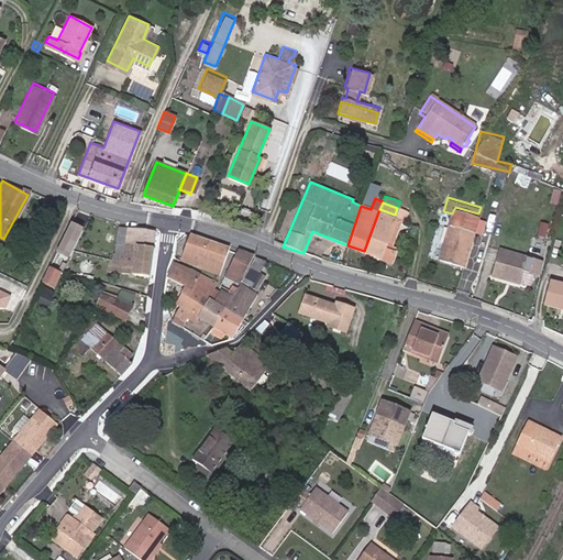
[(463,265),(478,213),(455,207),(452,213),(438,257),(463,265)]
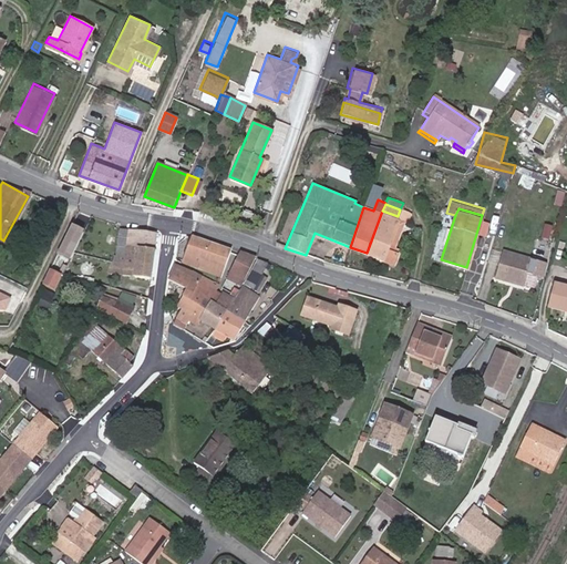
[(397,219),(398,216),(382,211),(367,253),(382,259),(394,264),(399,254),(394,252),(387,248),(398,221),(397,219)]
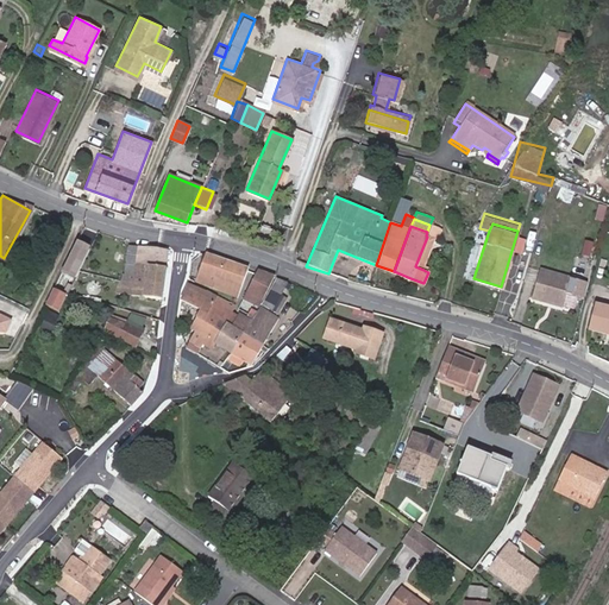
[(415,266),(424,270),(434,239),(427,237),(415,266)]
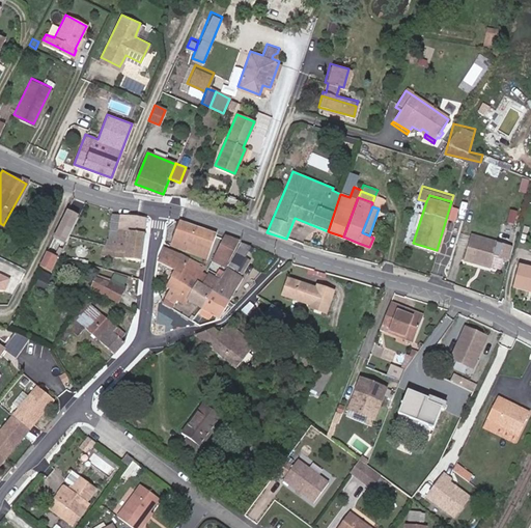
[(516,210),(510,209),(505,222),(512,224),(516,210)]
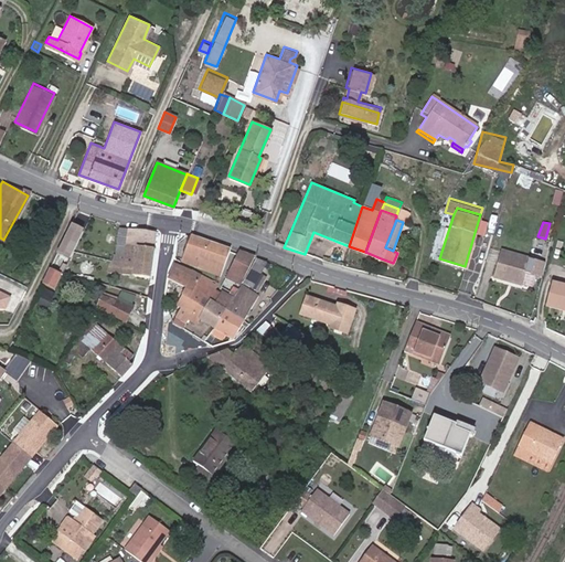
[(70,224),(57,250),(70,256),(83,231),(70,224)]
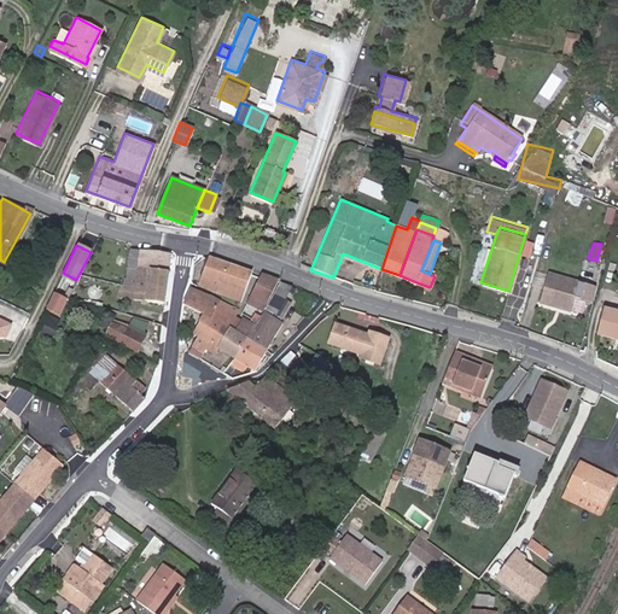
[(163,300),(170,252),(129,247),(126,276),(120,296),(163,300)]
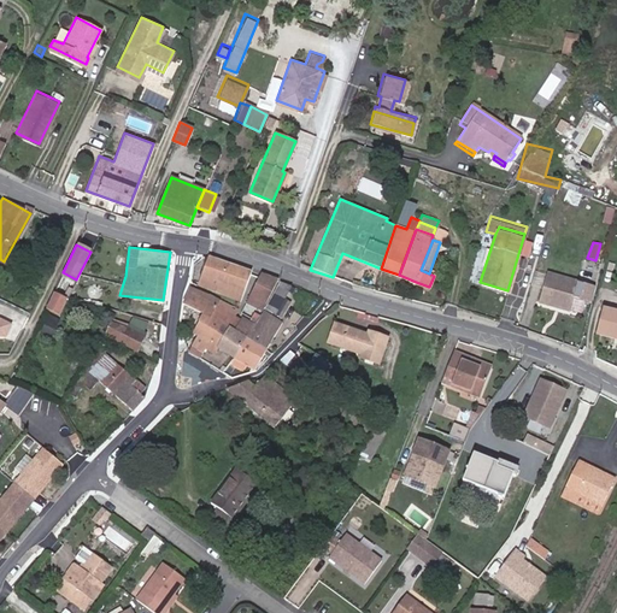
[(240,301),(246,286),(222,277),(228,263),(207,255),(197,284),(240,301)]
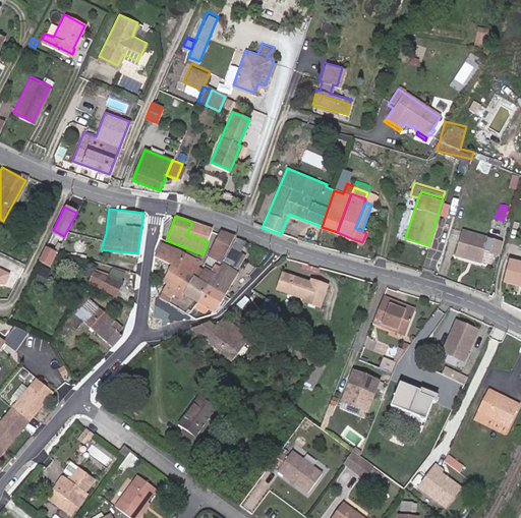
[(187,234),(208,241),(212,229),(192,222),(187,234)]
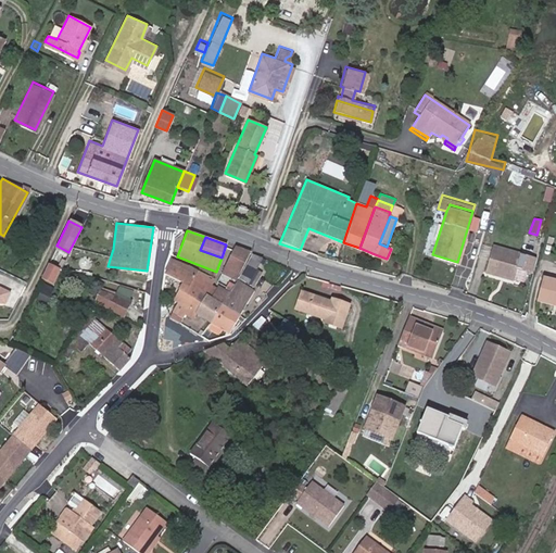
[(487,273),(510,280),(515,268),(525,272),(530,255),(495,244),(487,273)]
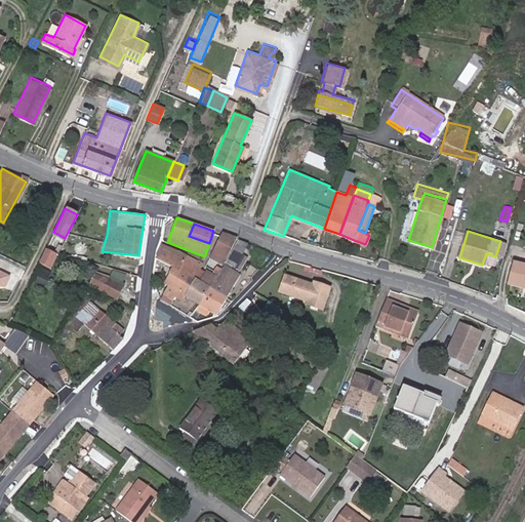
[(224,261),(236,238),(221,233),(210,255),(224,261)]
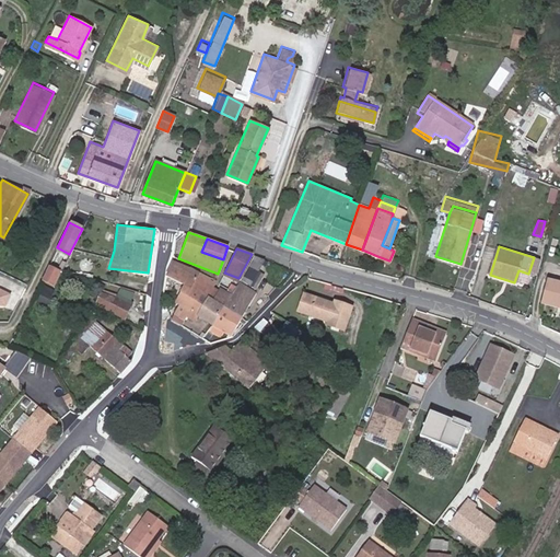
[(271,262),(255,255),(241,279),(256,287),(264,273),(258,269),(261,265),(268,267),(271,262)]
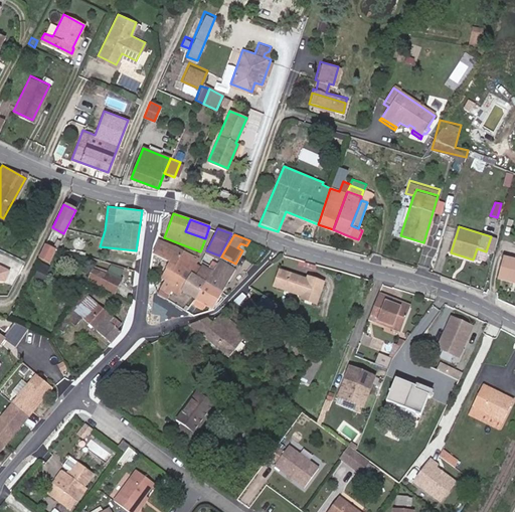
[(486,251),(492,253),(495,237),(491,236),(486,251)]
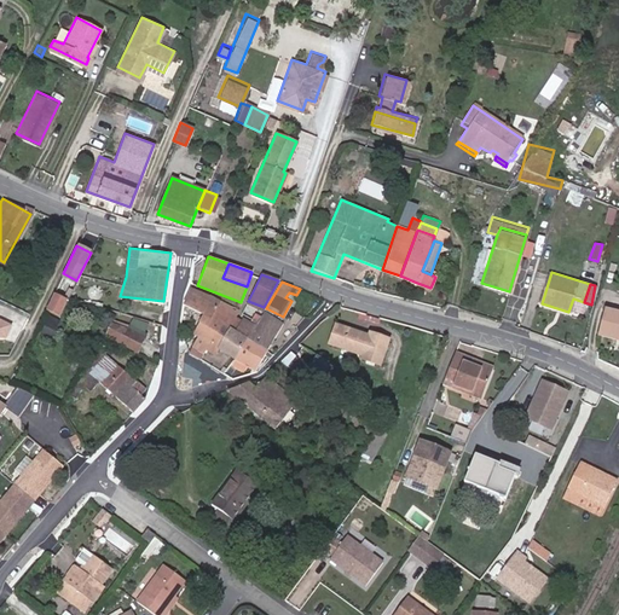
[(223,323),(235,330),(241,318),(242,315),(236,313),(238,309),(191,288),(184,303),(198,311),(206,313),(201,321),(195,334),(198,335),(210,342),(223,323)]
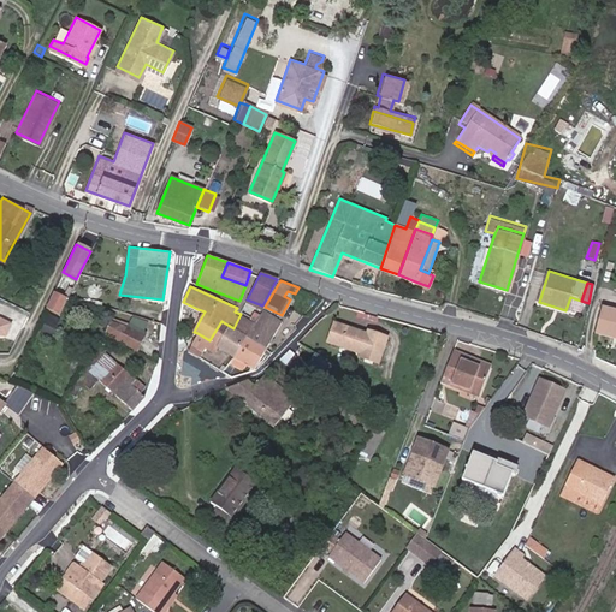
[(66,299),(52,292),(46,306),(59,313),(66,299)]
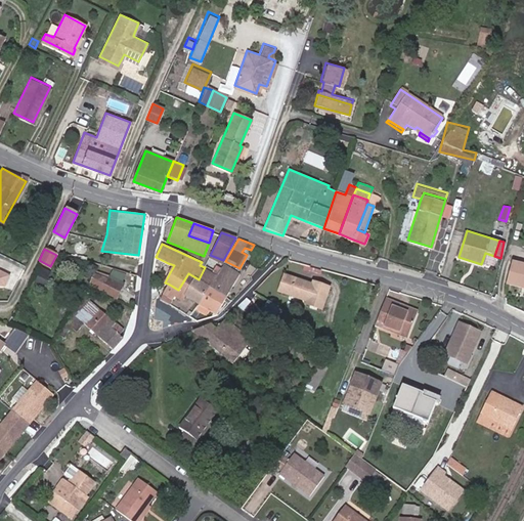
[(507,280),(523,285),(523,263),(511,261),(507,280)]
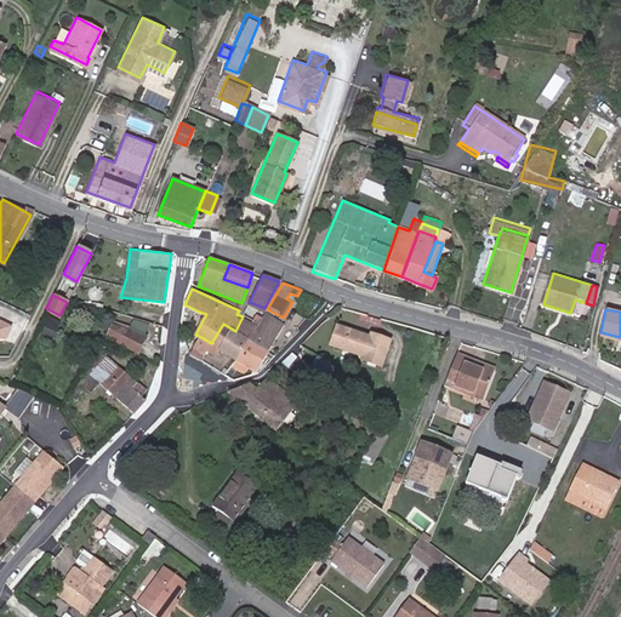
[(195,319),(201,323),(206,314),(199,312),(195,319)]
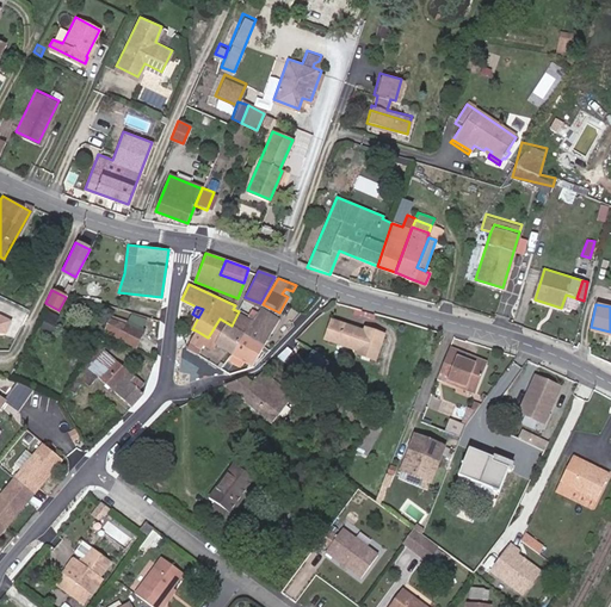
[(245,333),(264,345),(278,319),(261,307),(252,322),(245,333)]
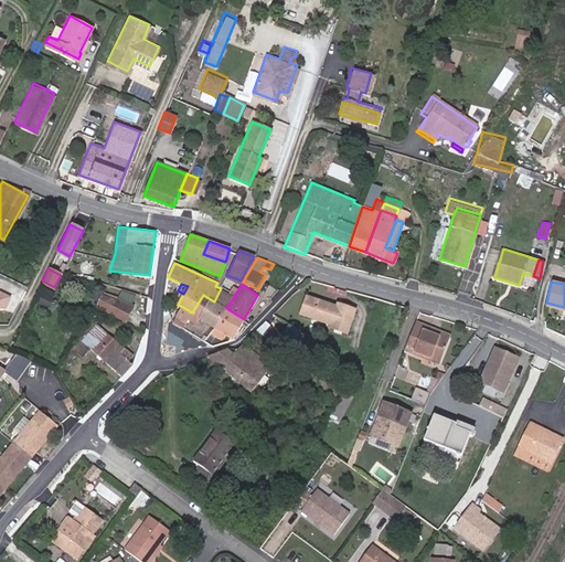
[(0,287),(0,313),(1,314),(11,293),(0,287)]
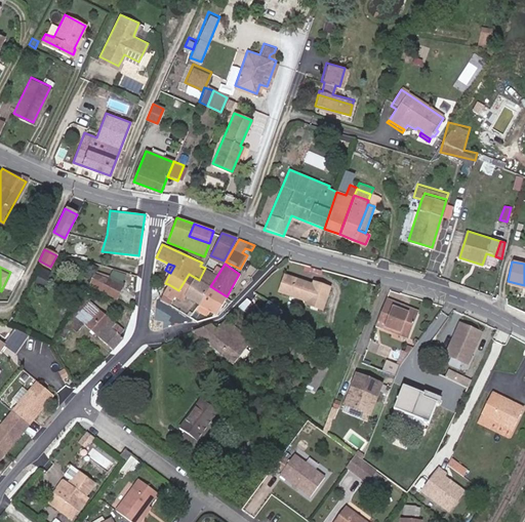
[(95,272),(122,284),(126,275),(112,270),(110,274),(96,270),(95,272)]
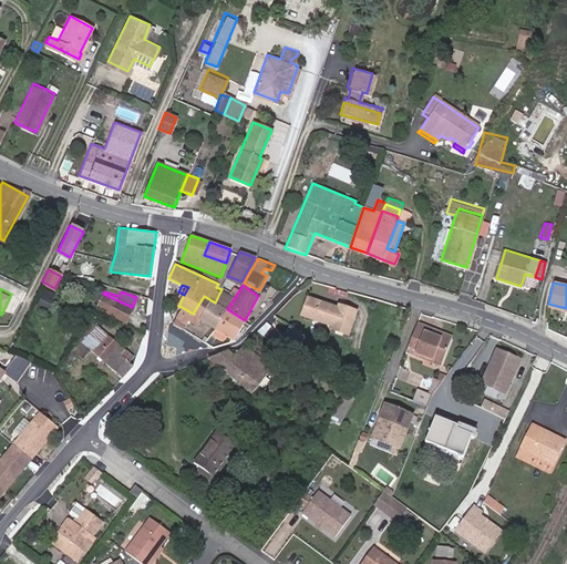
[(215,303),(227,309),(234,299),(220,291),(215,303)]
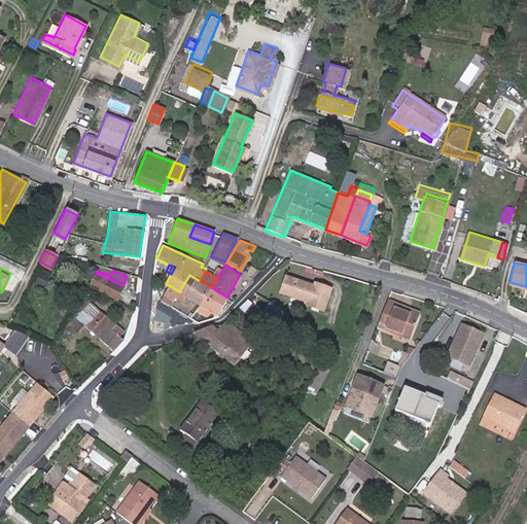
[(125,286),(123,285),(96,273),(91,285),(118,300),(125,286)]
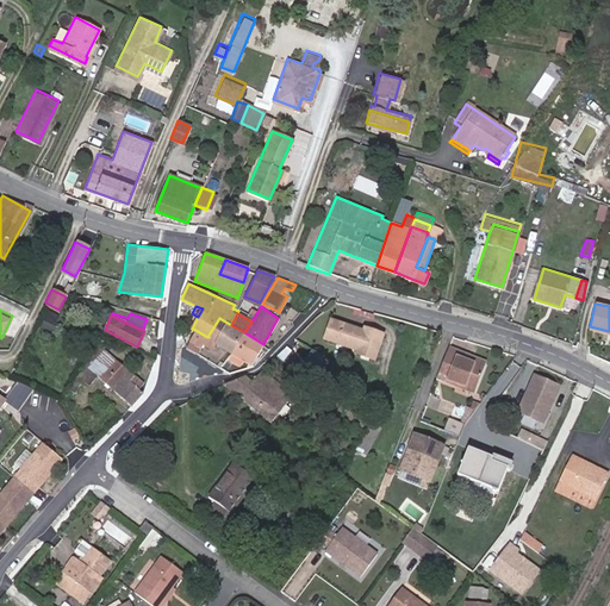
[(216,342),(232,353),(244,332),(231,325),(219,318),(207,337),(195,330),(186,347),(197,353),(203,344),(211,349),(216,342)]
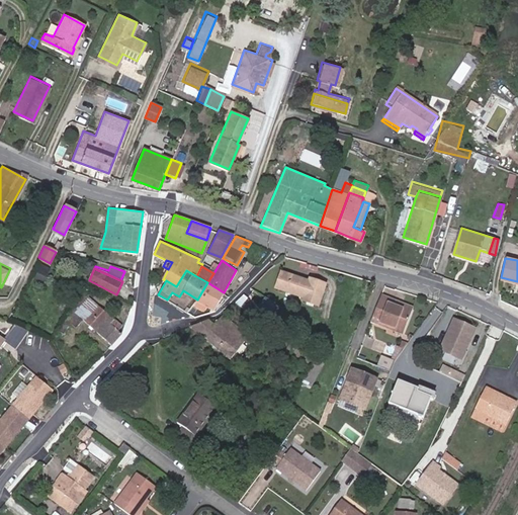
[(309,280),(281,271),(275,286),(303,296),(301,298),(319,305),(326,283),(310,277),(309,280)]
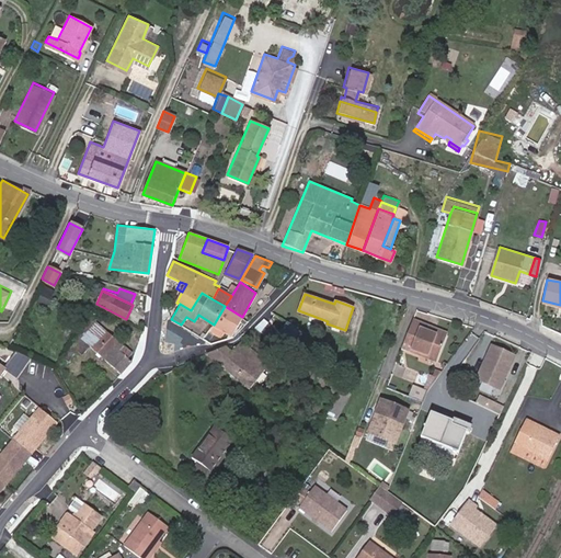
[(231,336),(242,317),(225,306),(214,325),(231,336)]
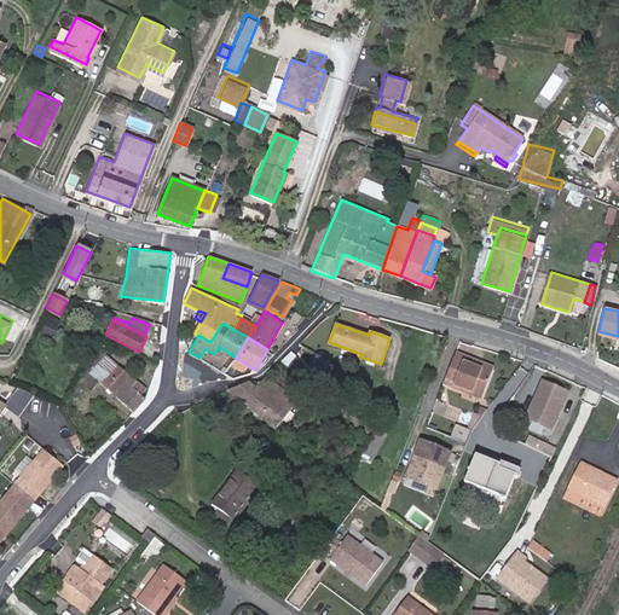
[(119,364),(99,346),(85,370),(98,382),(100,383),(102,382),(133,411),(145,398),(140,393),(145,388),(119,364)]
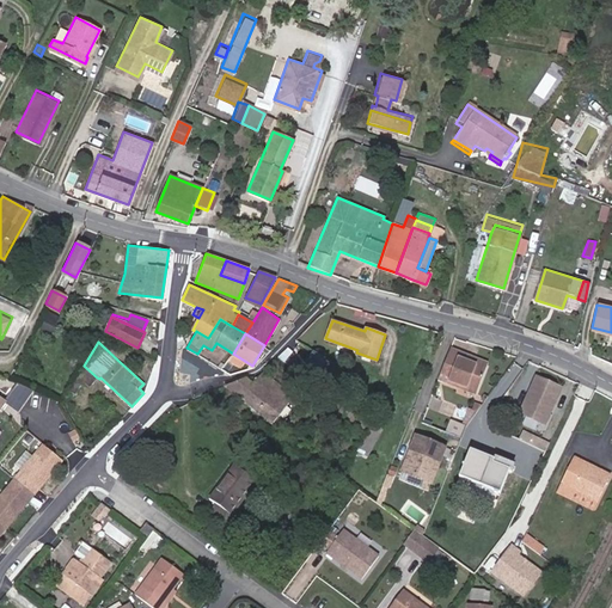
[(286,345),(280,352),(292,361),(297,355),(286,345)]
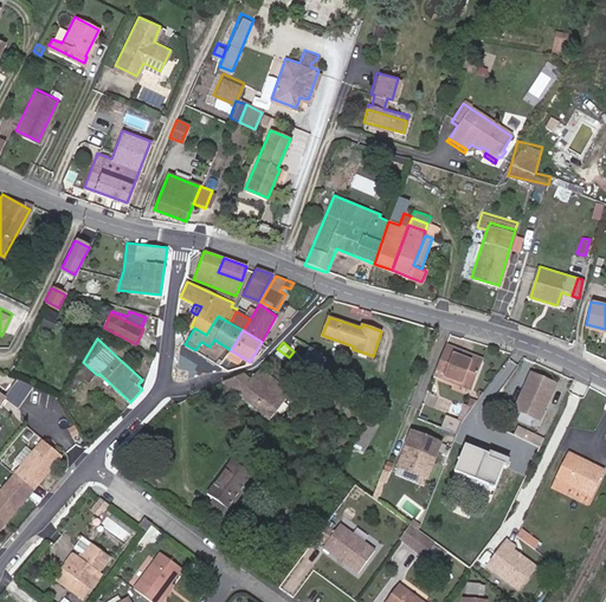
[(445,343),(433,374),(472,388),(483,363),(452,353),(455,347),(445,343)]
